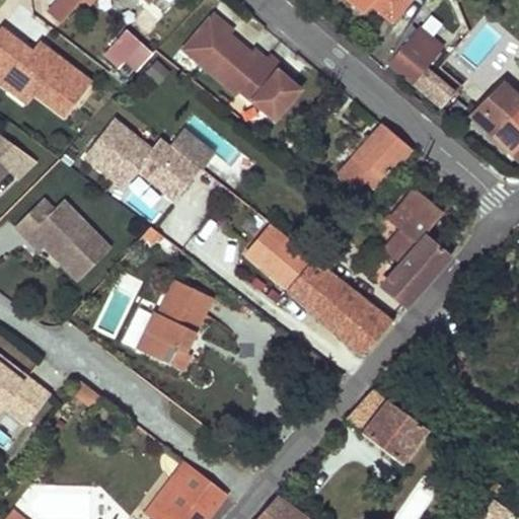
[(58,0),(48,12),(60,23),(81,0),(82,0),(83,1),(84,0),(142,0),(148,4),(151,0),(58,0)]
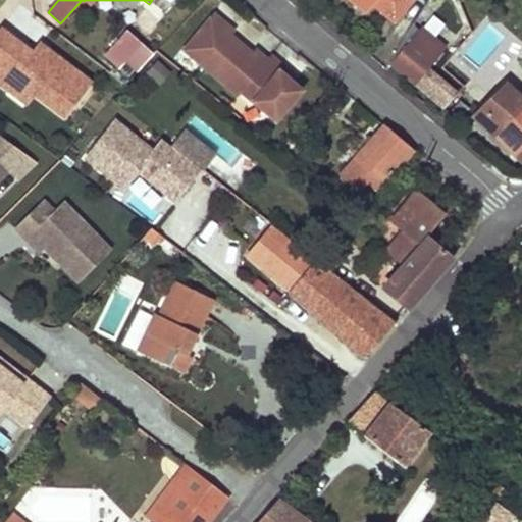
[(354,0),(366,9),(373,0),(354,0)]
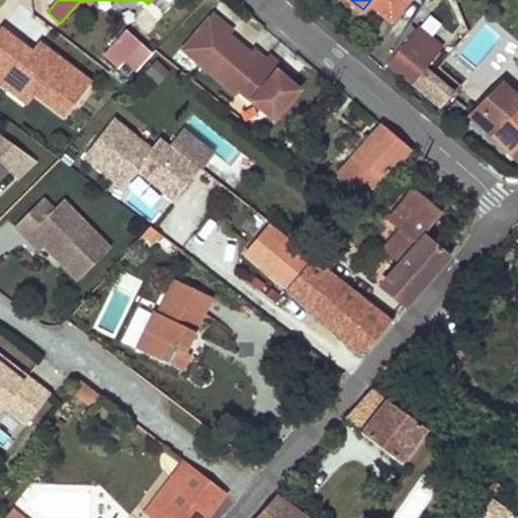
[(377,0),(373,5),(392,20),(409,0),(377,0)]
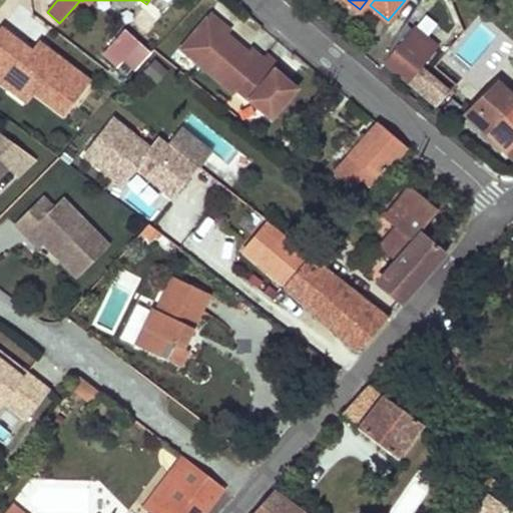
[(205,20),(225,36),(229,31),(209,15),(205,20)]
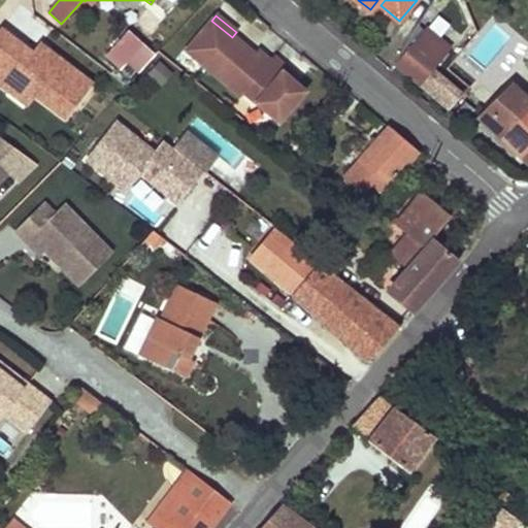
[(302,90),(279,71),(268,61),(256,51),(252,55),(232,37),(211,21),(186,51),(238,95),(241,91),(276,121),(302,90)]
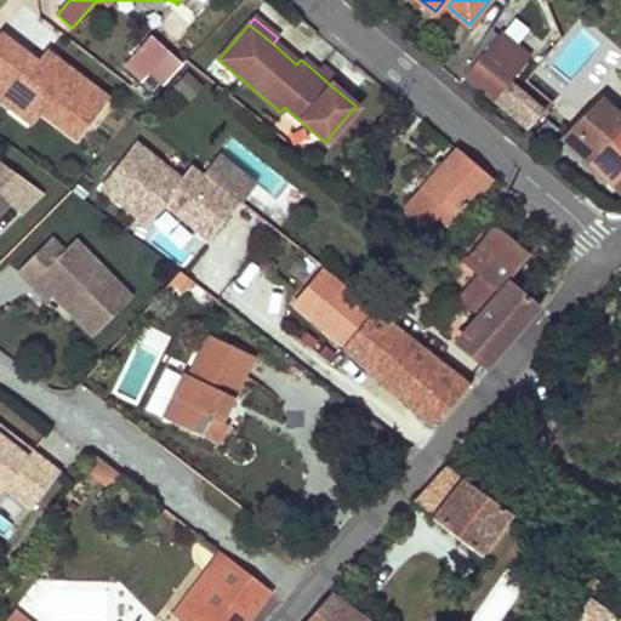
[(3,35),(0,38),(0,101),(11,109),(21,97),(41,113),(77,140),(107,98),(57,61),(49,72),(3,35)]
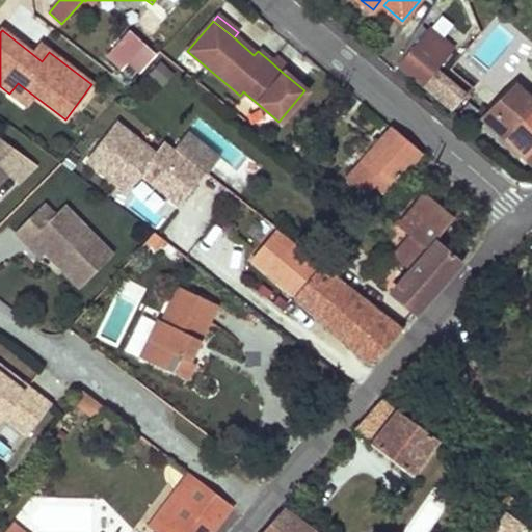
[(458,98),(432,75),(452,53),(427,31),(398,64),(449,109),(458,98)]
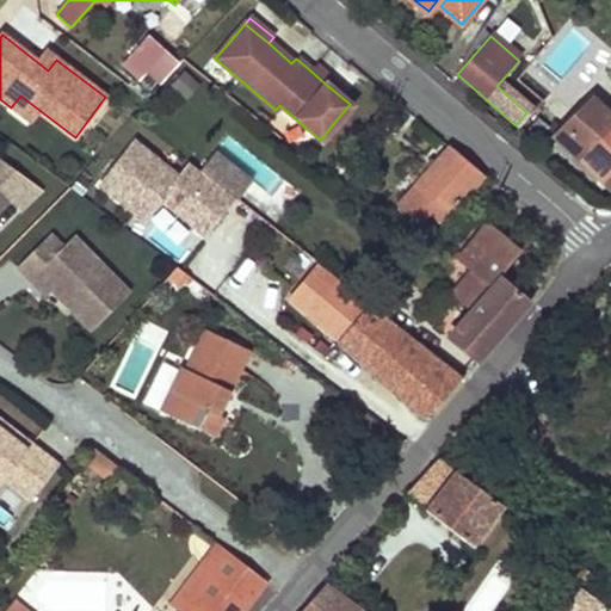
[(150,69),(164,81),(177,67),(147,39),(124,66),(140,79),(150,69)]
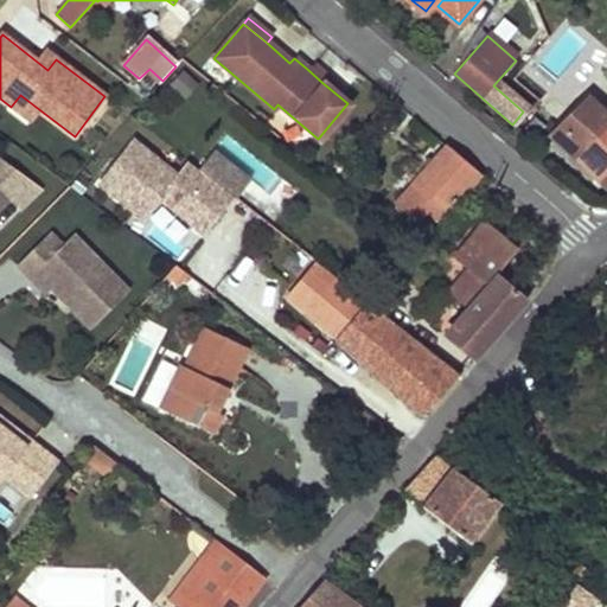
[(56,59),(46,52),(38,63),(48,70),(56,59)]
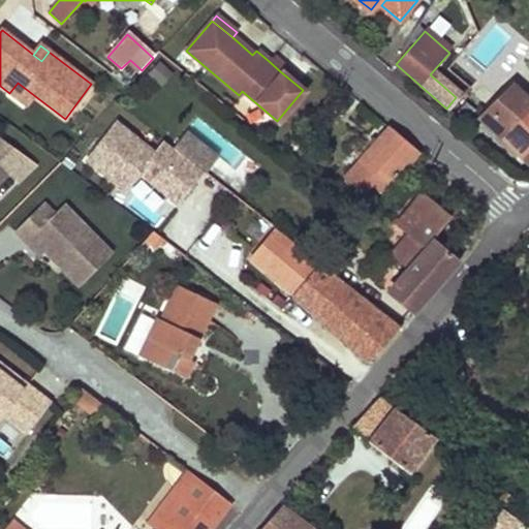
[(269,61),(280,71),(283,67),(272,57),(269,61)]
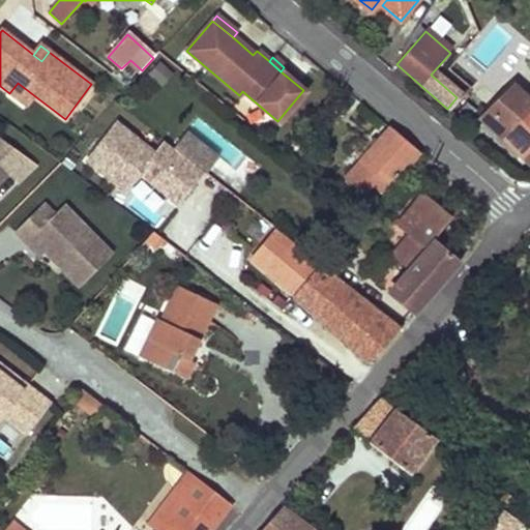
[(160,84),(171,74),(159,63),(149,74),(160,84)]
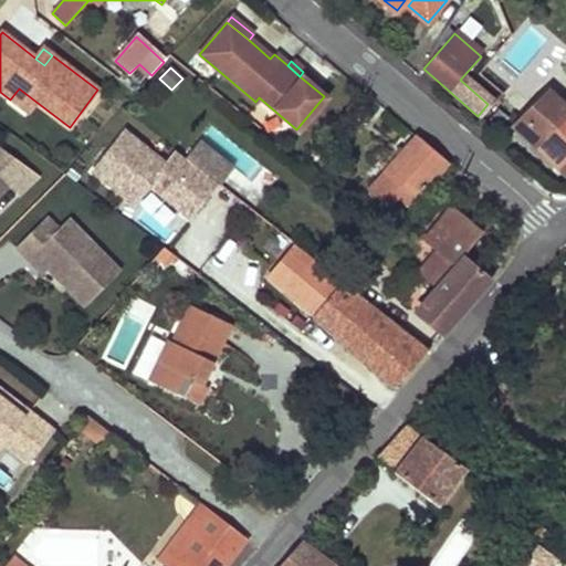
[(19,88),(10,100),(29,114),(38,103),(19,88)]
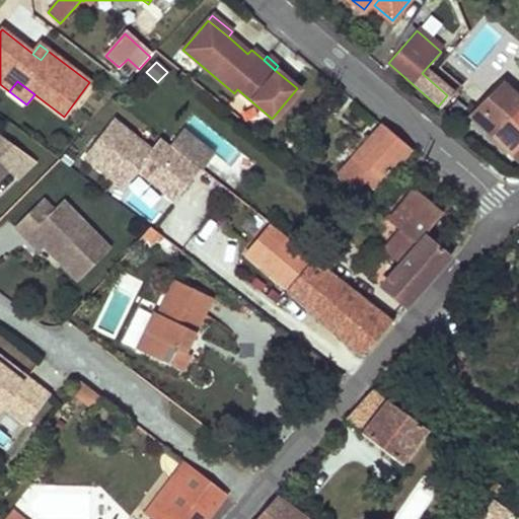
[(518,161),(518,98),(502,83),(476,109),(482,115),(475,121),(493,135),(518,161)]
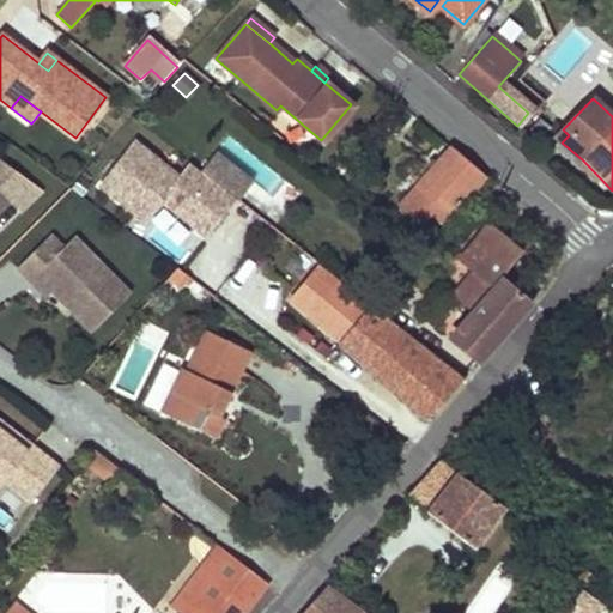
[(416,188),(424,194),(449,216),(451,218),(487,176),(453,147),(451,147),(416,188)]
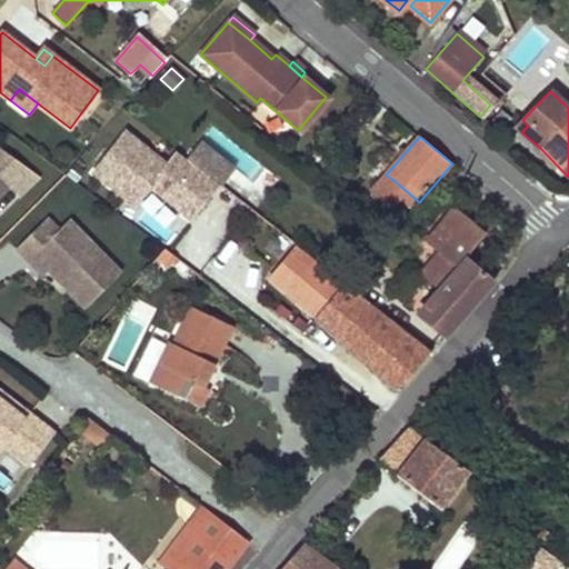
[(201,141),(187,159),(203,171),(217,155),(201,141)]
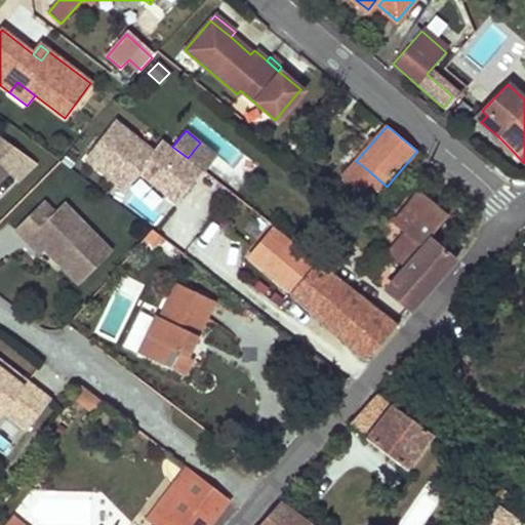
[(0,153),(10,144),(0,135),(0,153)]
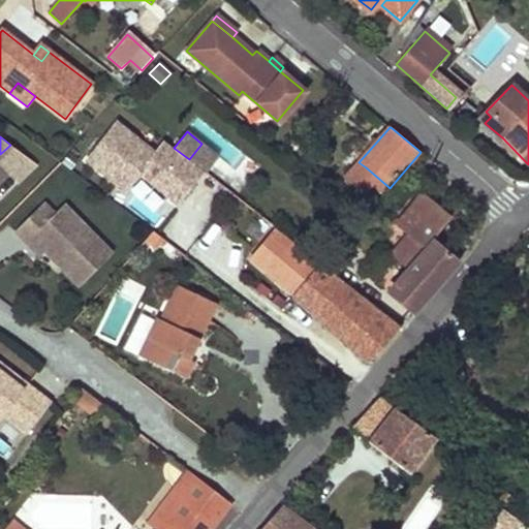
[(290,137),(285,143),(290,147),(294,143),(290,137)]
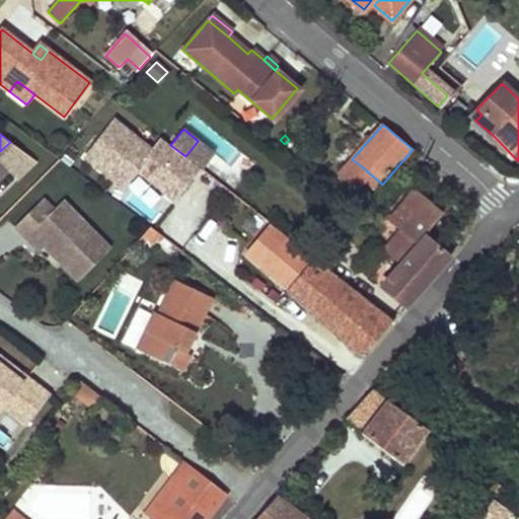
[(198,141),(186,156),(202,169),(214,153),(198,141)]
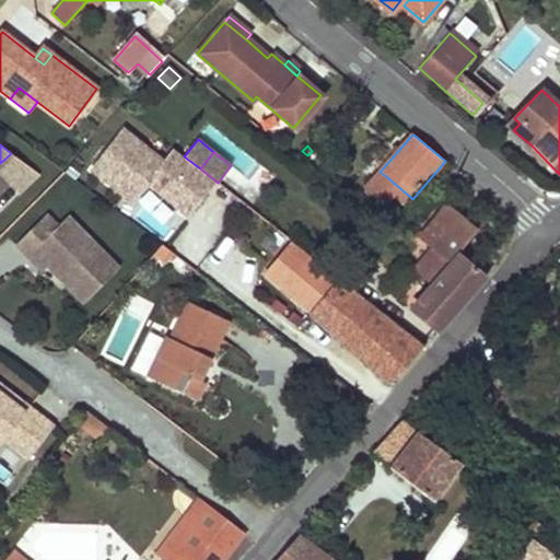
[(11,153),(0,163),(0,193),(9,184),(20,195),(41,175),(11,153)]
